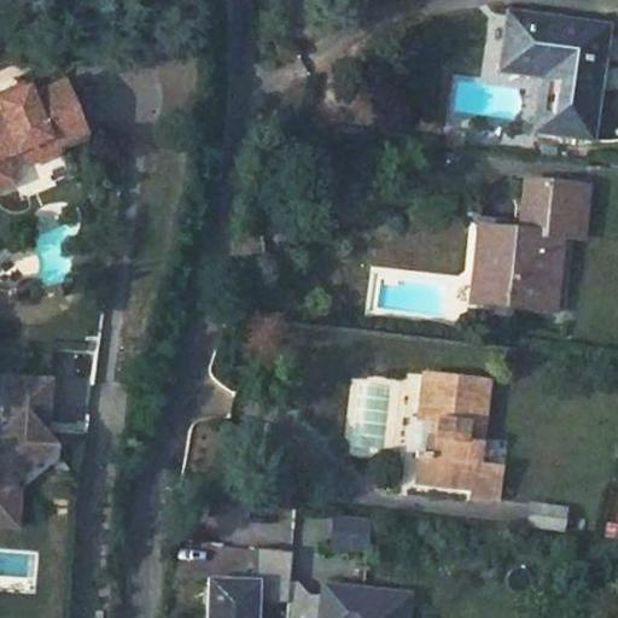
[(528,17),(506,13),(500,62),(548,68),(540,128),(592,138),(606,25),(557,21),(558,13),(528,9),(528,17)]
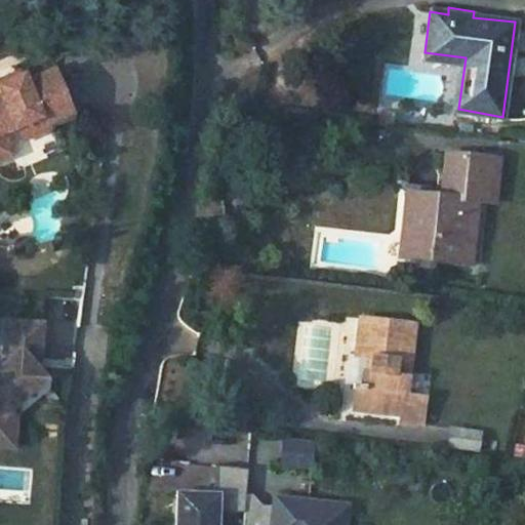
[(4,147),(14,166),(39,152),(33,138),(45,132),(71,119),(83,113),(65,80),(42,93),(39,88),(15,99),(19,106),(0,117),(0,118),(12,142),(4,147)]
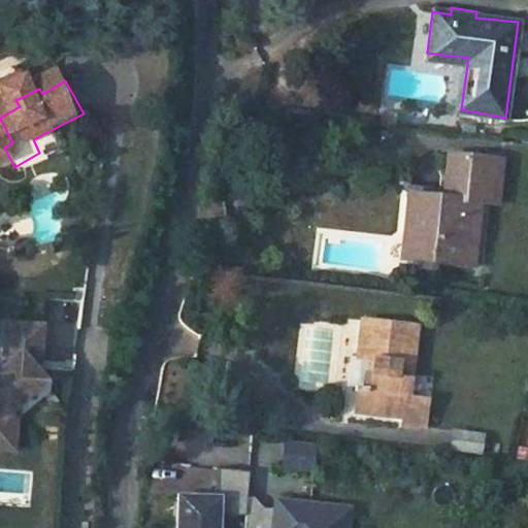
[(71,120),(45,133),(53,147),(77,132),(71,120)]
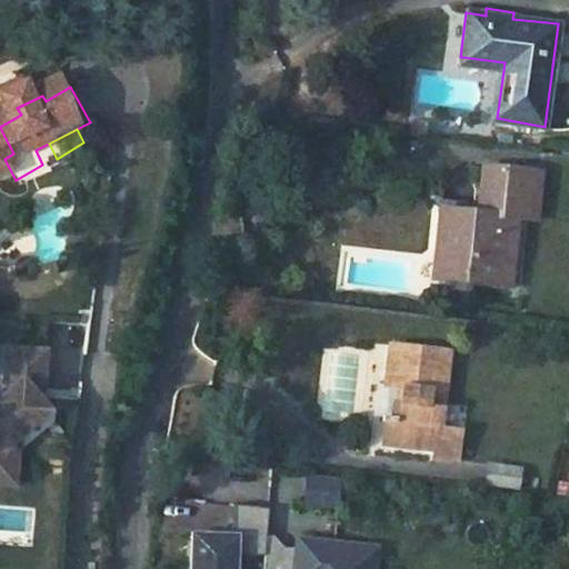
[(511,285),(518,218),(529,219),(532,169),(483,163),(479,209),(441,205),(436,251),(467,255),(465,281),(511,285)]
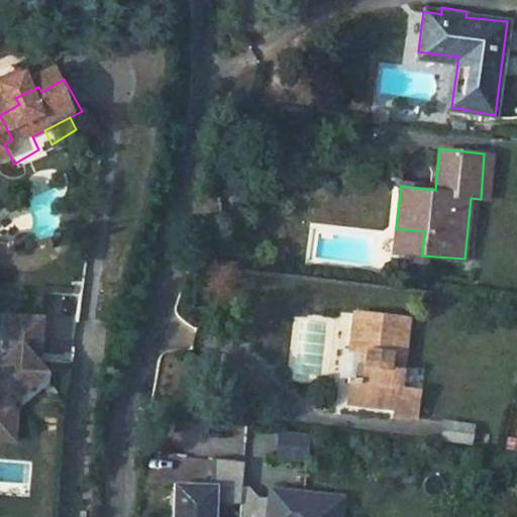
[(484,153),(481,199),(489,201),(494,154),(484,153)]
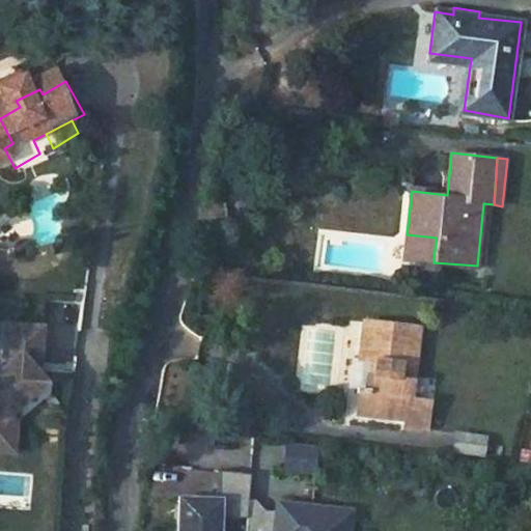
[(39,322),(4,319),(2,354),(7,359),(0,366),(0,437),(3,438),(4,415),(18,402),(45,378),(31,364),(31,356),(37,356),(39,322)]
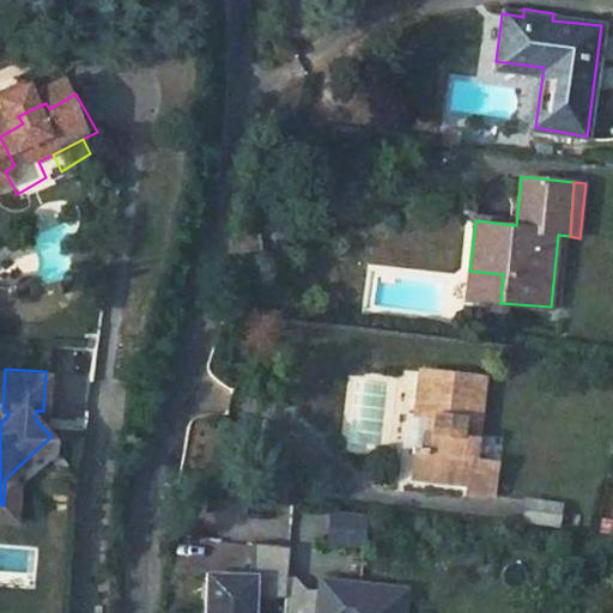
[(504,396),(441,388),(435,430),(455,431),(454,449),(443,448),(439,490),(489,496),(487,509),(513,511),(517,477),(493,473),(504,396)]
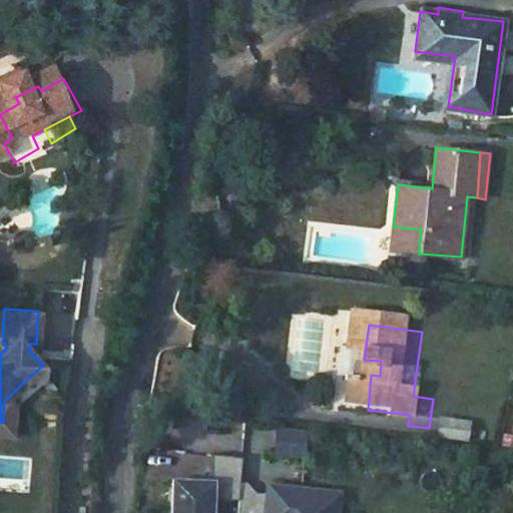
[(3,423),(0,422),(0,432),(15,433),(17,389),(4,401),(3,423)]
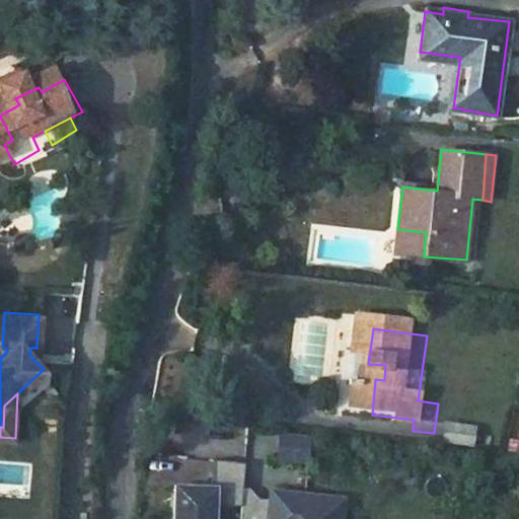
[(444,441),(475,445),(478,425),(447,421),(444,441)]
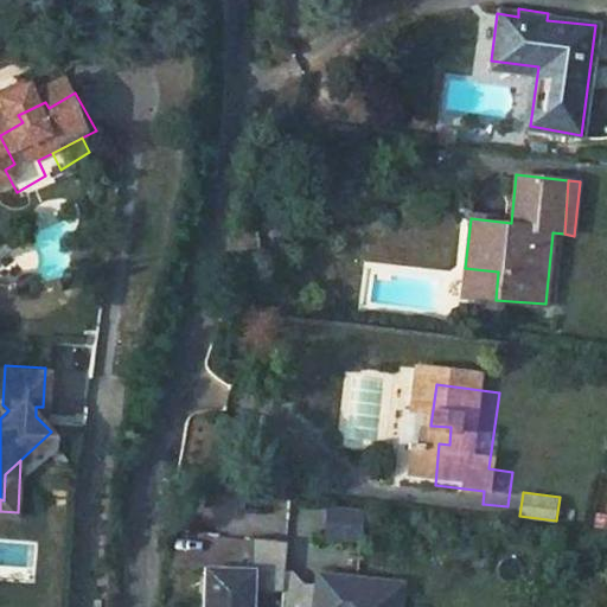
[(324,538),(362,543),(366,509),(328,504),(324,538)]
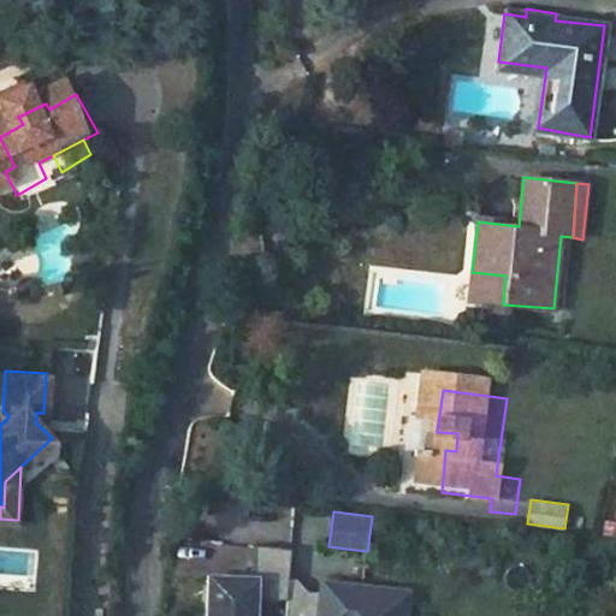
[(289,592),(291,551),(258,548),(255,580),(232,579),(232,585),(221,584),(221,578),(211,578),(207,615),(254,615),(255,600),(256,590),(289,592)]
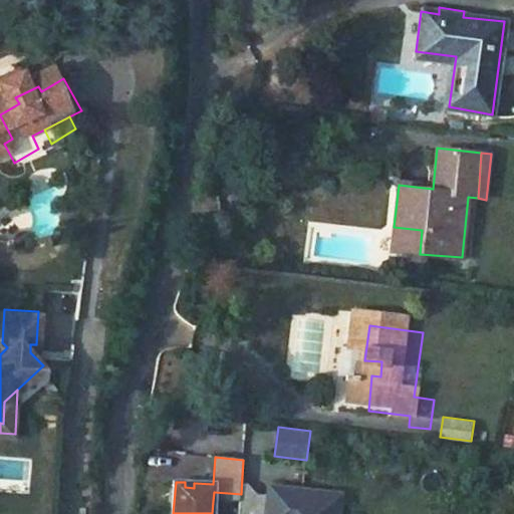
[(330,513),(333,498),(268,490),(264,513),(330,513)]
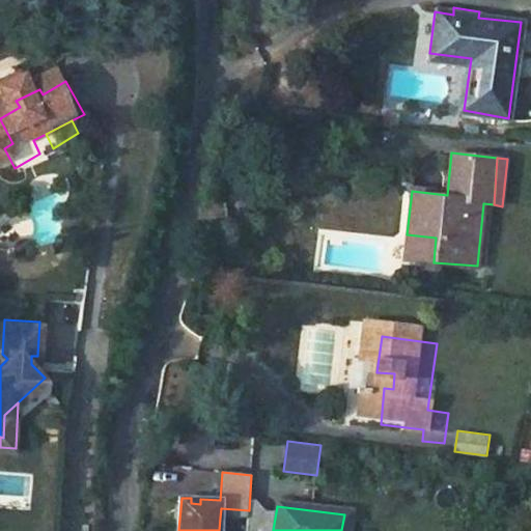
[(248,520),(249,510),(221,508),(220,518),(248,520)]
